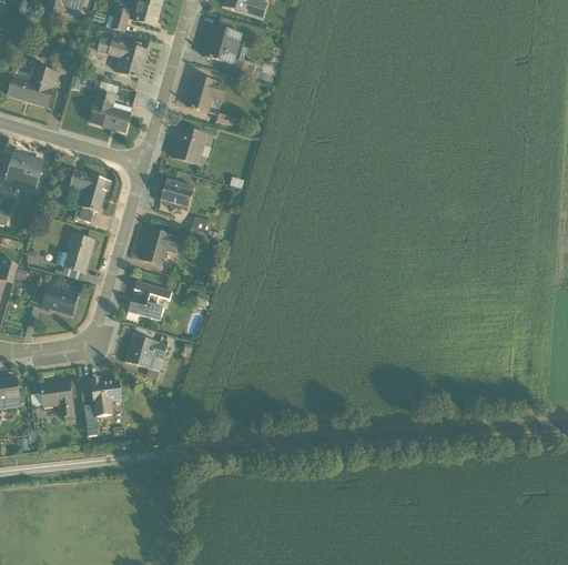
[(59,18),(63,4),(79,10),(82,0),(48,0),(43,13),(59,18)]
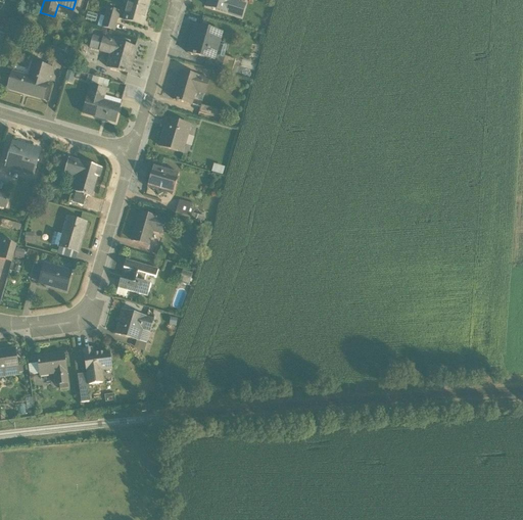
[(129,0),(124,17),(142,24),(150,0),(129,0)]
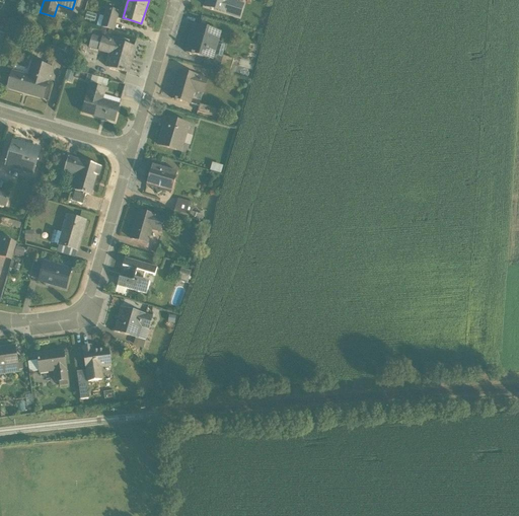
[(206,0),(205,4),(239,15),(243,1),(239,0),(206,0)]
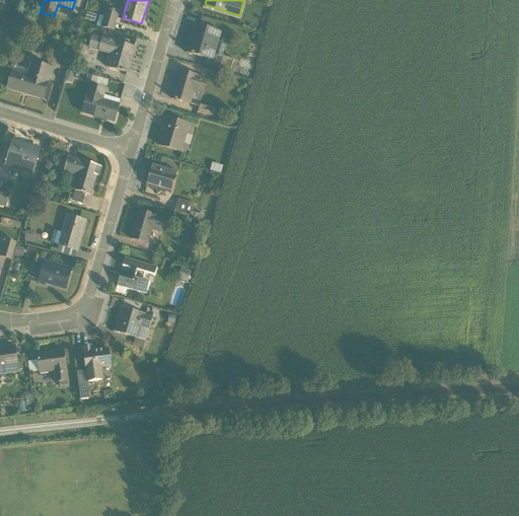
[(113,28),(116,18),(119,9),(106,5),(103,14),(99,12),(96,23),(113,28)]
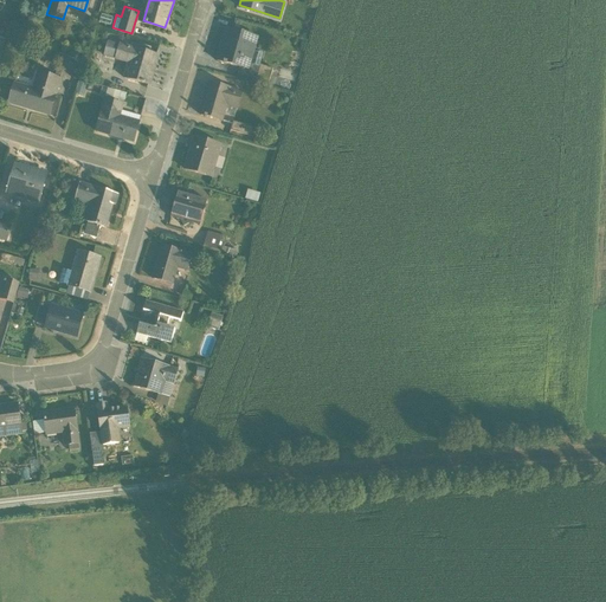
[(109,23),(113,14),(102,11),(100,19),(109,23)]
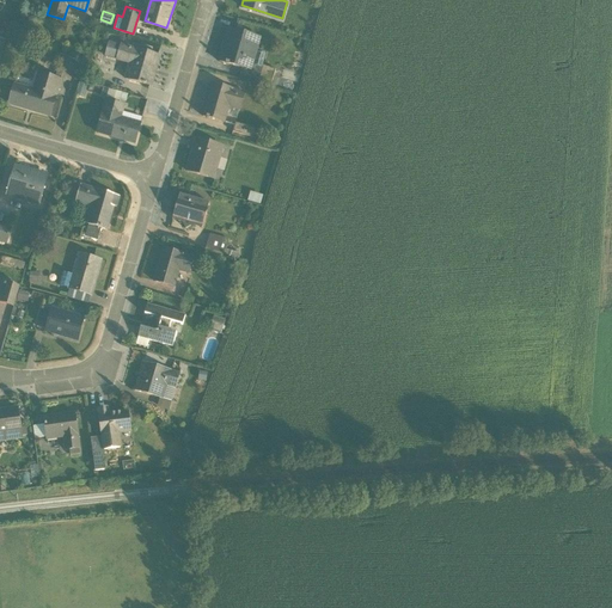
[(261,36),(230,26),(220,59),(240,65),(237,77),(269,86),(275,67),(262,63),(259,71),(251,68),(261,36)]
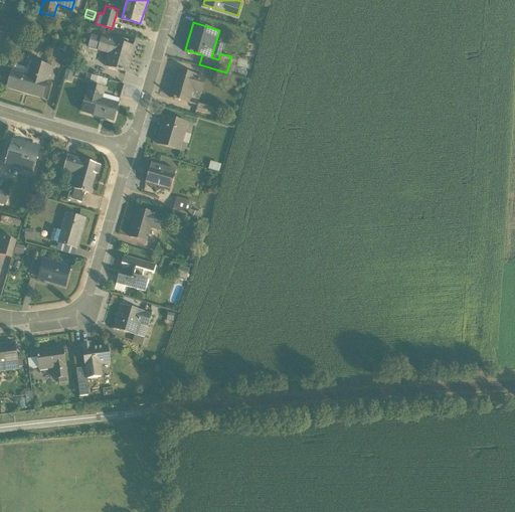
[(126,70),(134,44),(92,32),(88,45),(109,51),(105,64),(126,70)]
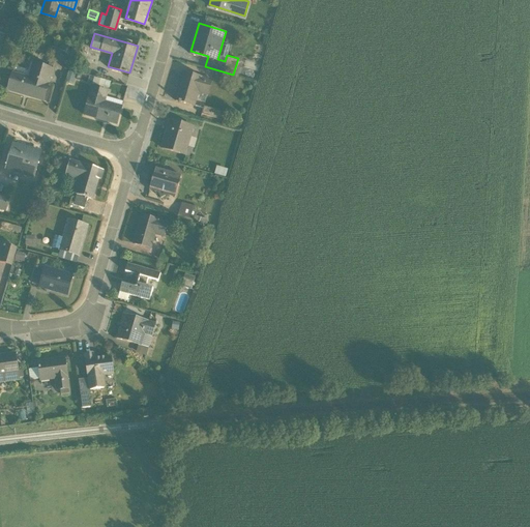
[(30,60),(26,75),(12,70),(6,90),(43,101),(54,67),(30,60)]
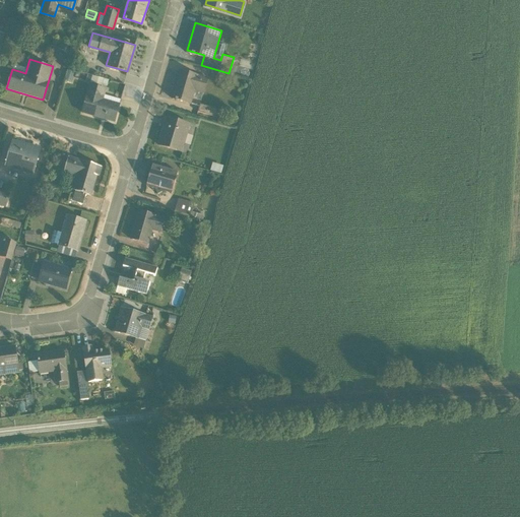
[(208,77),(179,69),(171,98),(190,103),(191,103),(194,90),(203,92),(208,77)]
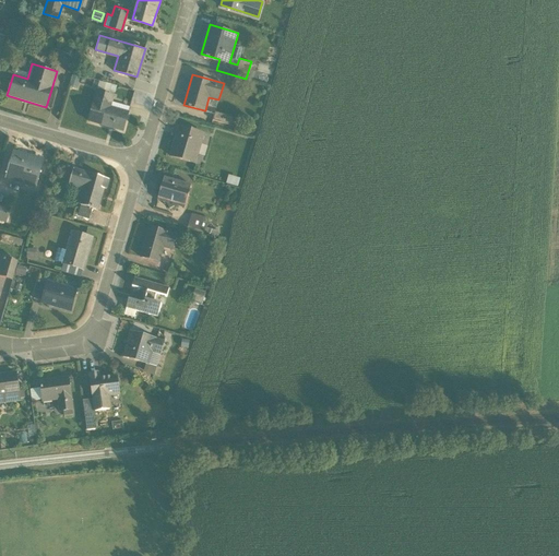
[(96,91),(88,120),(123,130),(129,111),(110,106),(114,95),(96,91)]
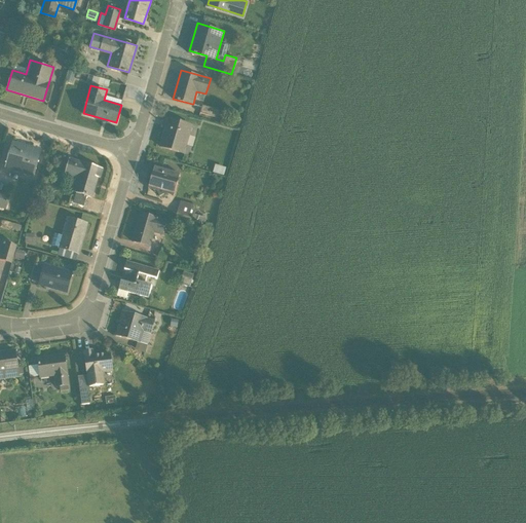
[(226,111),(201,104),(199,111),(224,118),(226,111)]
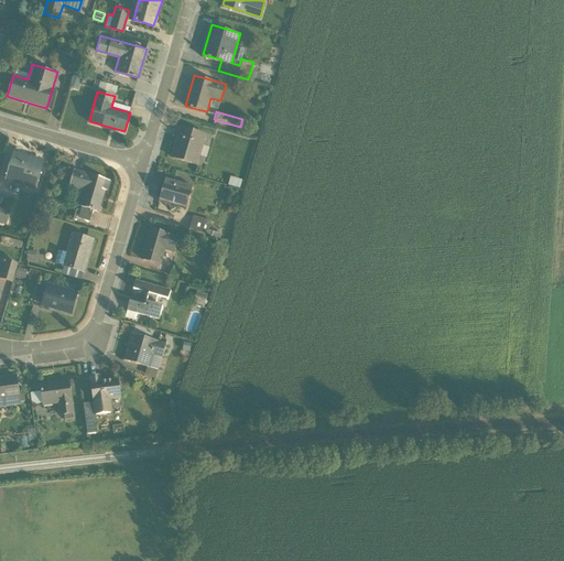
[(206,135),(180,126),(171,155),(197,164),(206,135)]
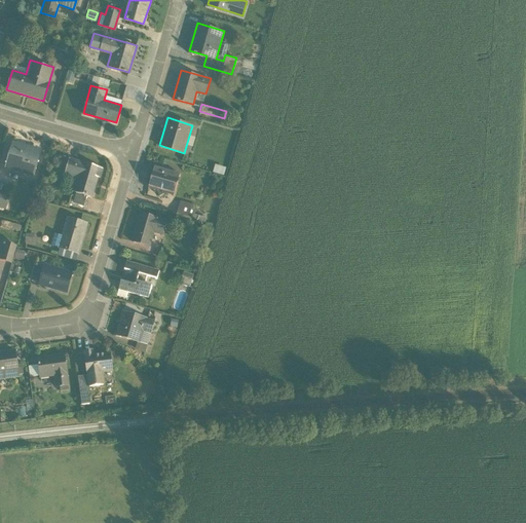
[(40,149),(14,141),(6,170),(32,177),(40,149)]
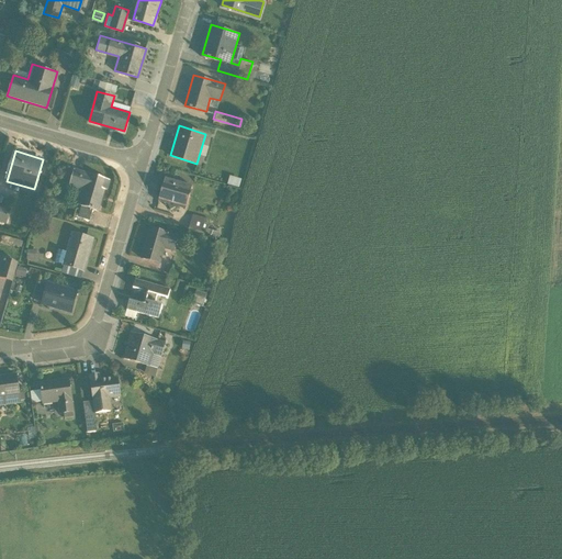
[(71,187),(82,189),(78,205),(100,212),(110,179),(76,170),(71,187)]
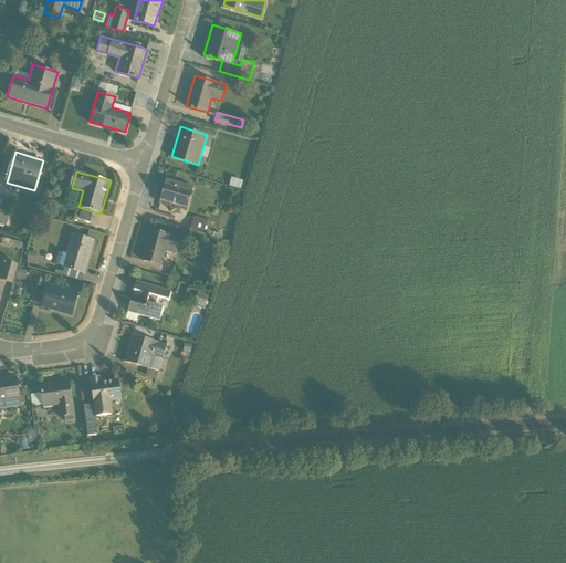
[(232,181),(242,185),(244,177),(233,175),(232,181)]
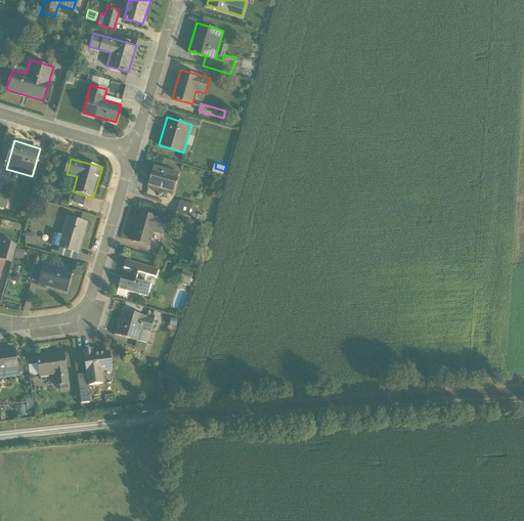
[(178,172),(154,164),(146,186),(156,189),(159,193),(164,191),(172,193),(178,172)]
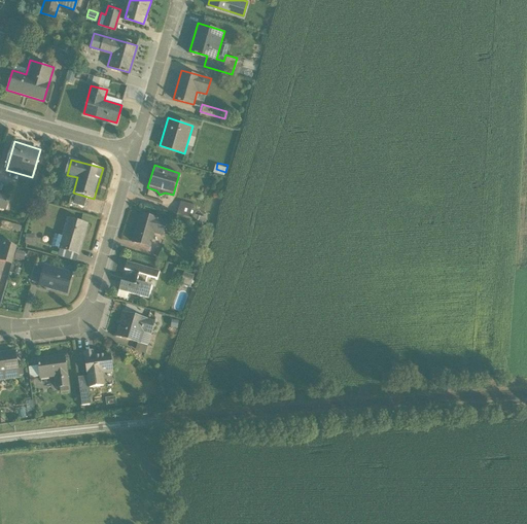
[(11,195),(0,191),(0,207),(7,209),(11,195)]
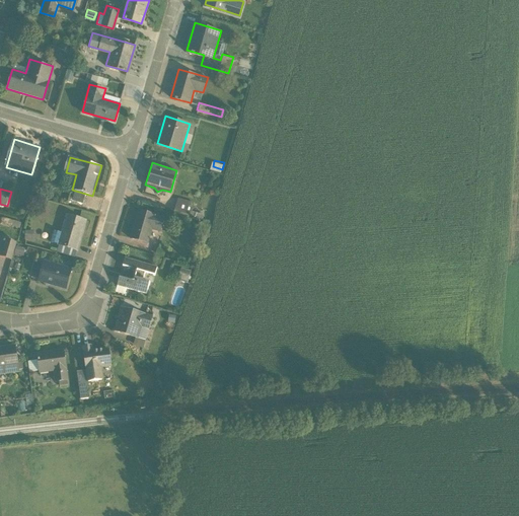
[(203,213),(192,210),(194,201),(177,197),(173,210),(202,217),(203,213)]
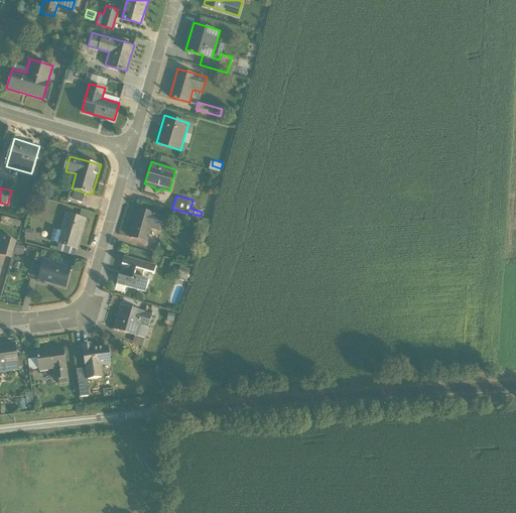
[(138,208),(130,235),(147,240),(151,227),(159,230),(163,216),(138,208)]
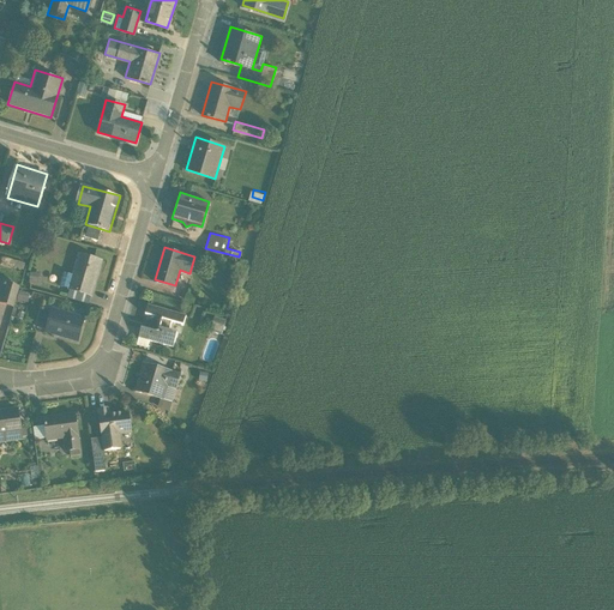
[(101,258),(78,252),(67,289),(90,295),(101,258)]
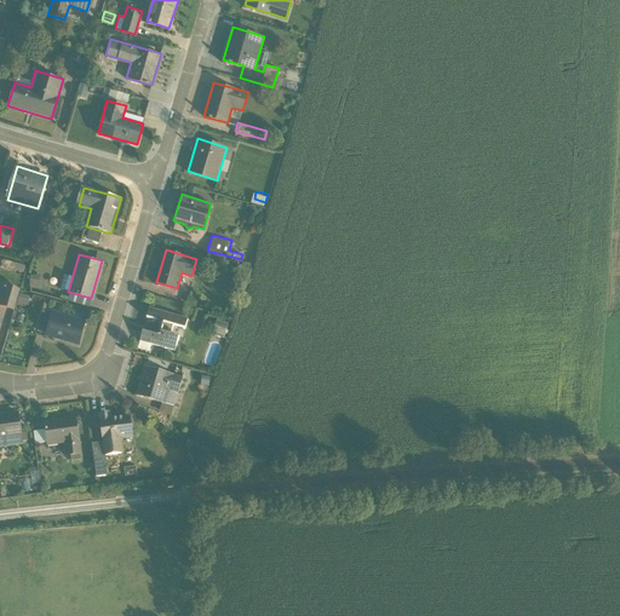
[(251,266),(239,264),(235,278),(247,281),(251,266)]
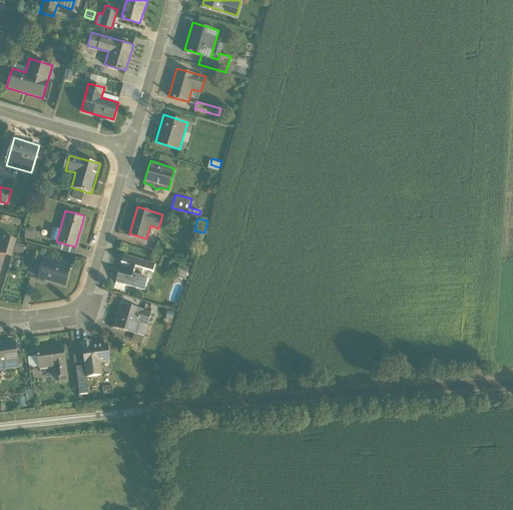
[(0,233),(0,234),(0,252),(11,257),(16,238),(0,233)]
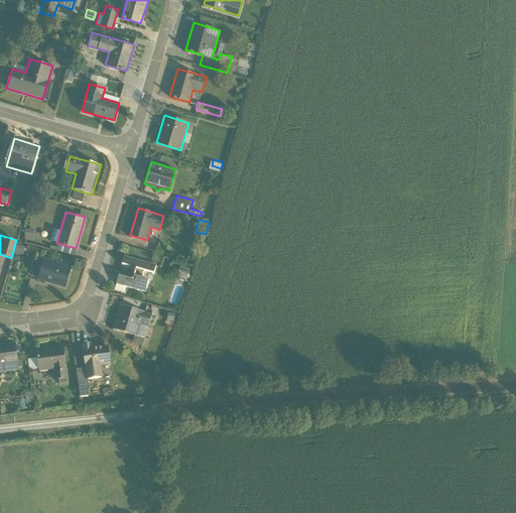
[(163,247),(155,245),(154,252),(162,254),(163,247)]
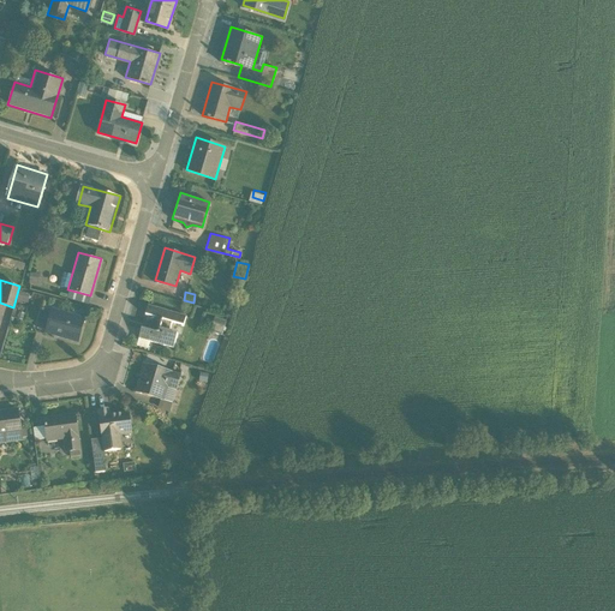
[(185,315),(147,304),(144,313),(148,315),(144,327),(142,327),(138,336),(173,346),(177,333),(168,330),(172,321),(183,324),(185,315)]
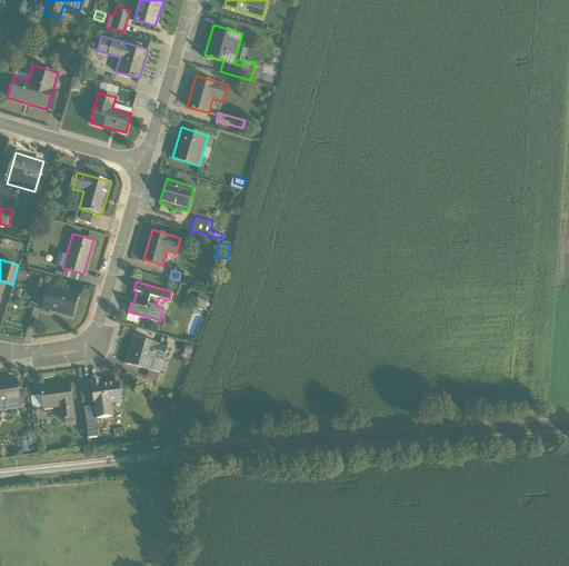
[(47,284),(40,307),(72,317),(79,293),(47,284)]
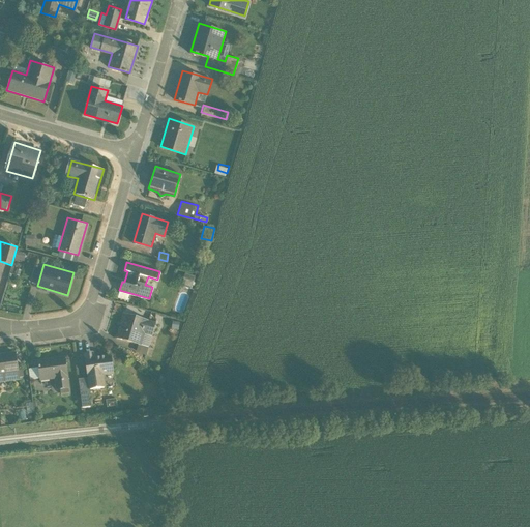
[(195,275),(185,271),(181,283),(190,286),(195,275)]
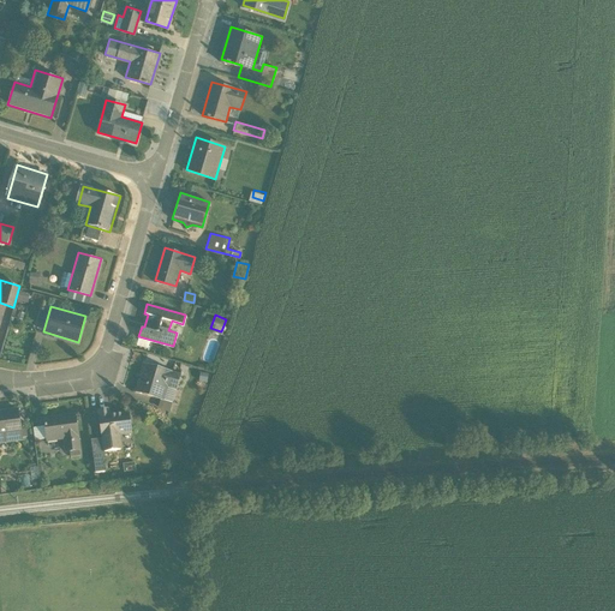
[(180,373),(143,363),(135,391),(172,401),(180,373)]
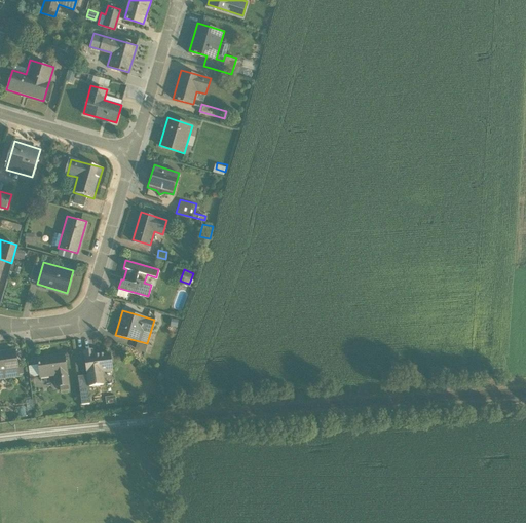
[(14,349),(0,350),(0,378),(19,376),(19,373),(23,373),(22,366),(16,367),(14,349)]
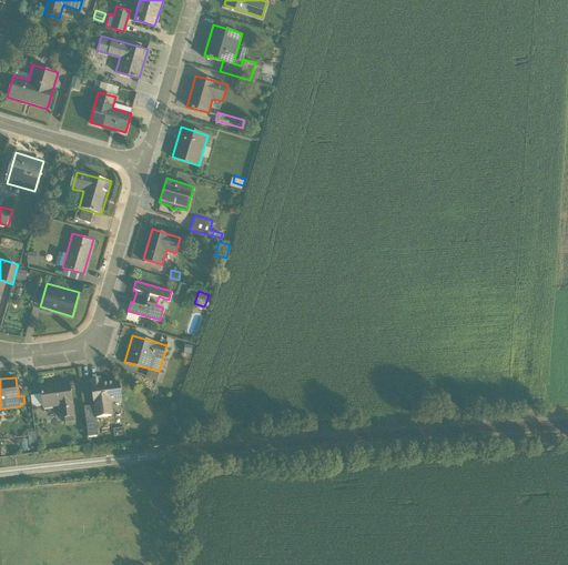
[(97,423),(97,416),(113,415),(111,402),(121,401),(119,382),(101,384),(101,377),(91,379),(93,404),(83,405),(88,435),(97,434),(95,423),(97,423)]
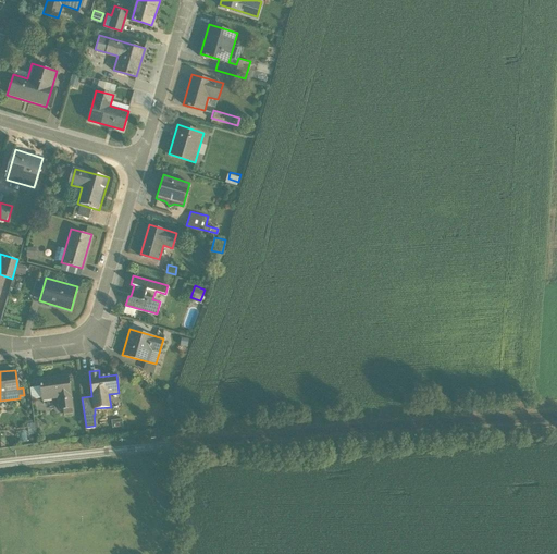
[(42,401),(57,398),(59,409),(63,408),(63,413),(72,411),(67,374),(52,376),(52,378),(39,380),(42,401)]
